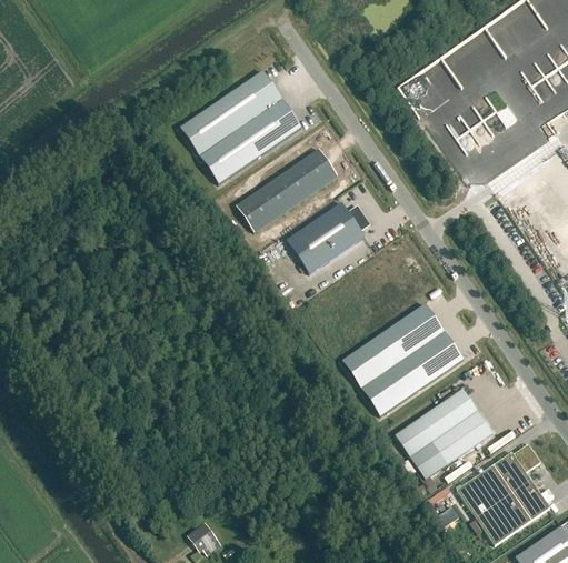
[(180,127),(199,154),(219,182),(301,126),(282,98),(271,81),(263,69),(245,82),(180,127)]
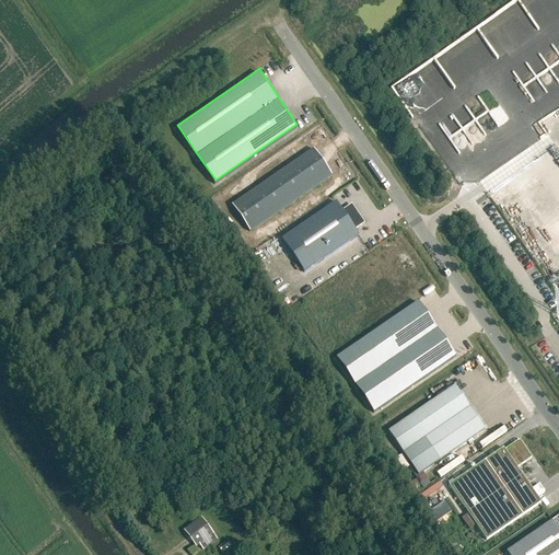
[(314,145),(232,201),(251,228),(333,171),(314,145)]
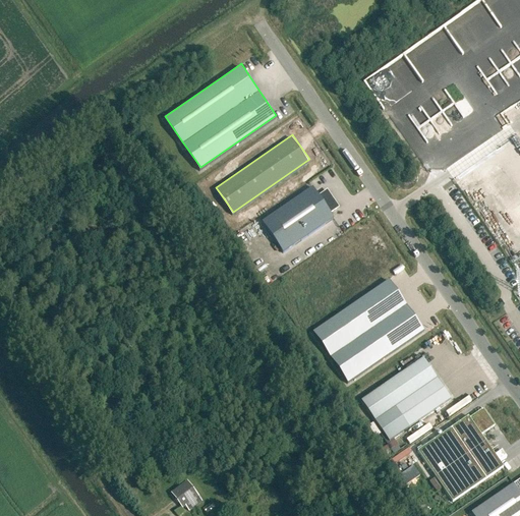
[(313,184),(263,219),(283,249),(334,215),(331,210),(339,204),(328,187),(320,192),(313,184)]
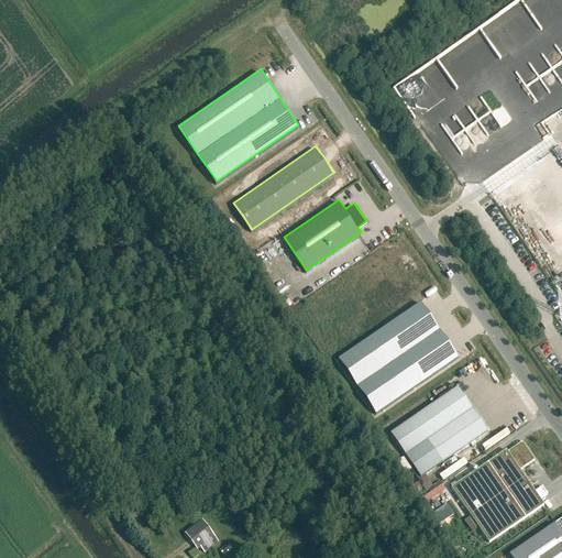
[(420,299),(339,356),(376,411),(458,354),(420,299)]
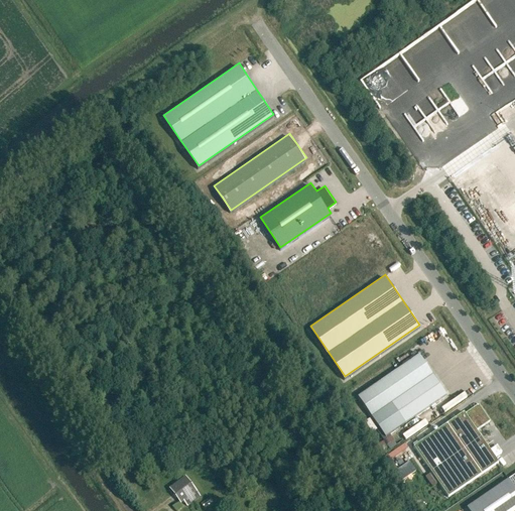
[(451,365),(477,355),(474,348),(447,358),(451,365)]
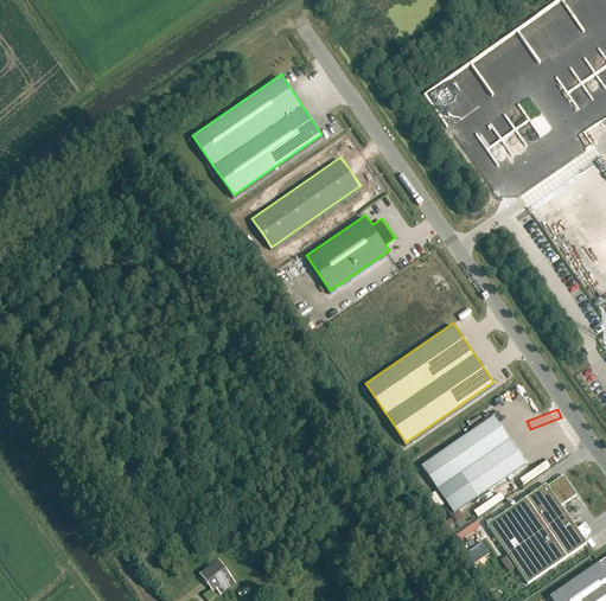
[(422,464),(454,511),(527,461),(493,414),(422,464)]
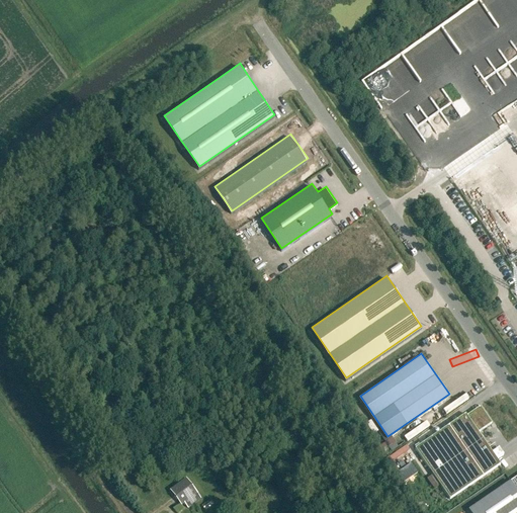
[(467,412),(466,410),(416,445),(450,496),(501,461),(479,429),(493,419),(481,403),(467,412)]
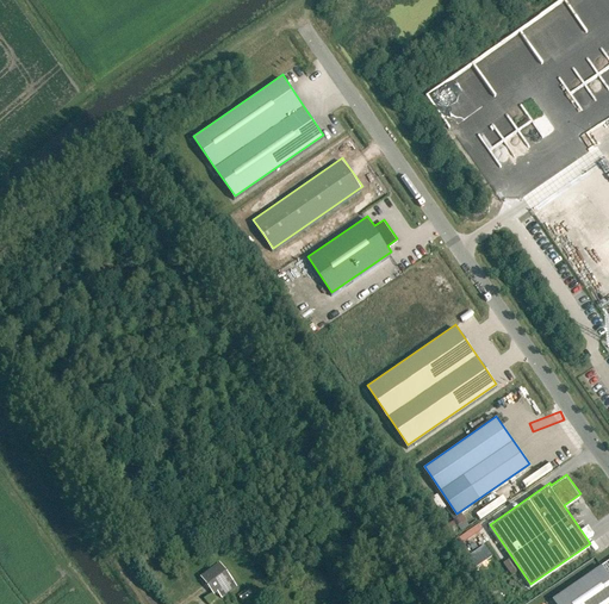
[(200,572),(215,591),(234,577),(221,558),(200,572)]
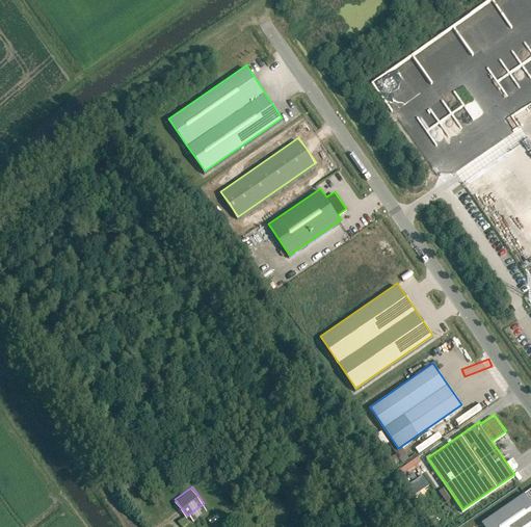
[(530,486),(482,521),(486,526),(527,526),(530,524),(530,486)]
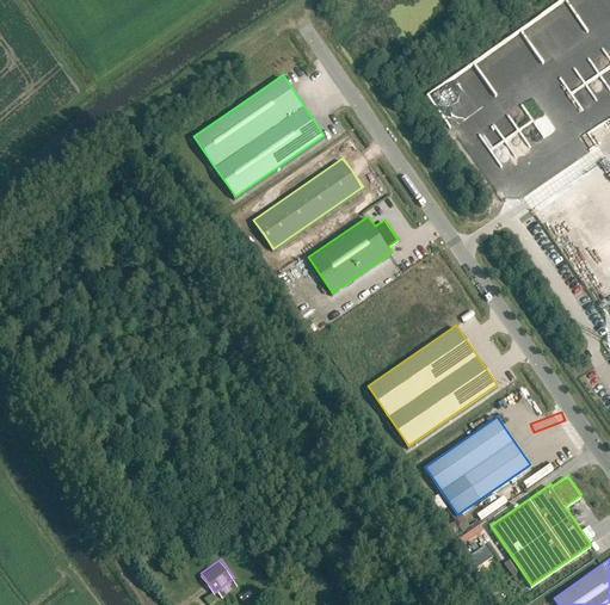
All buildings are outlined.
